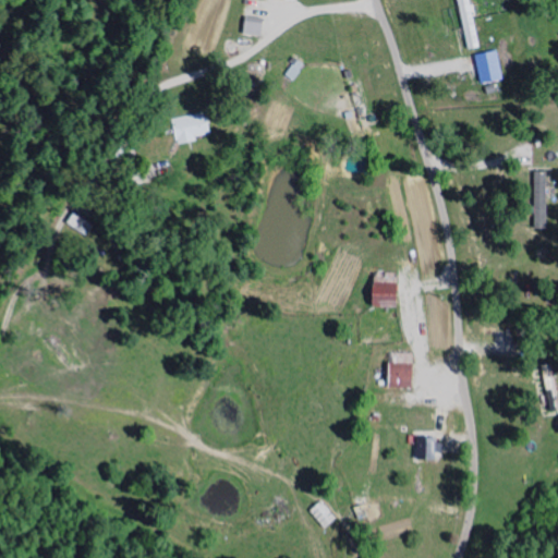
[(459,0),(469,50),(482,47),(472,0),(459,0)]
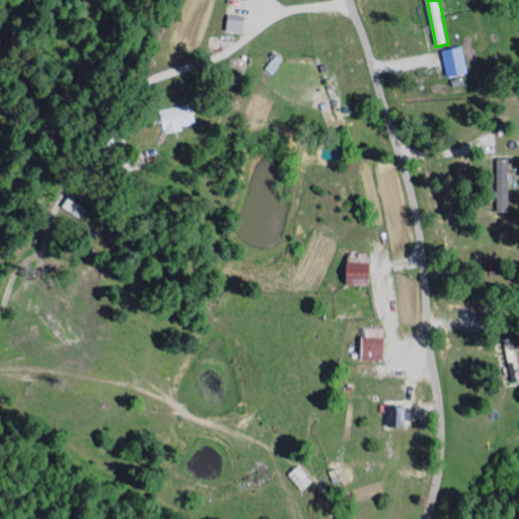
[(228,31),(245,33),(247,16),(230,15),(228,31)]
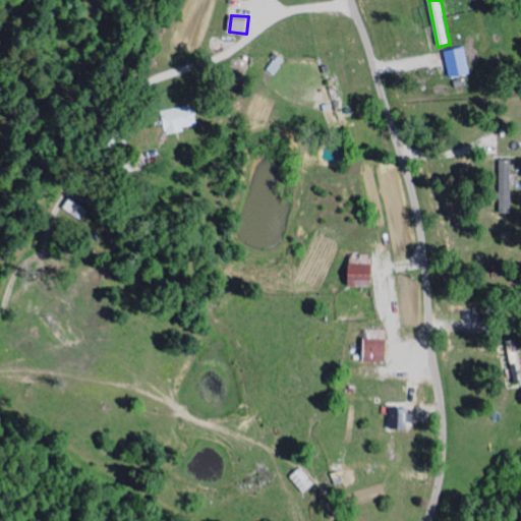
[(446,51),(449,77),(470,75),(467,48),(446,51)]
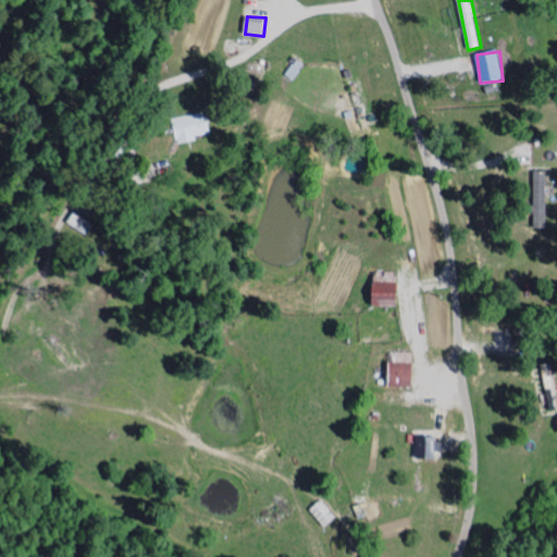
[(295,81),(306,63),(296,58),(285,75),(295,81)]
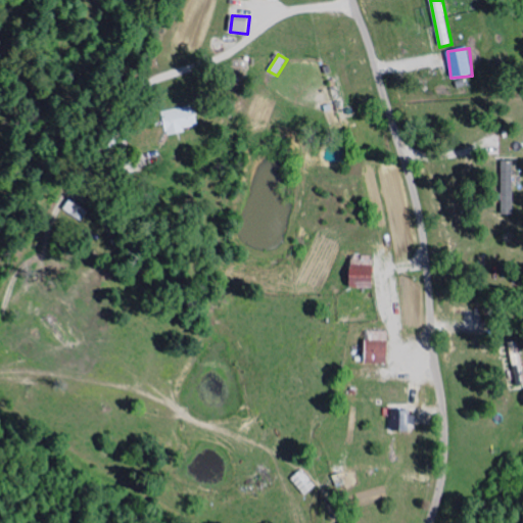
[(199,128),(195,105),(162,111),(167,134),(199,128)]
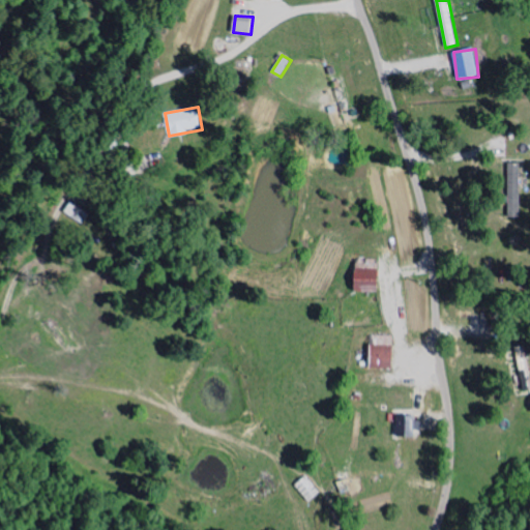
[(521,163),(508,163),(508,180),(521,180),(521,163)]
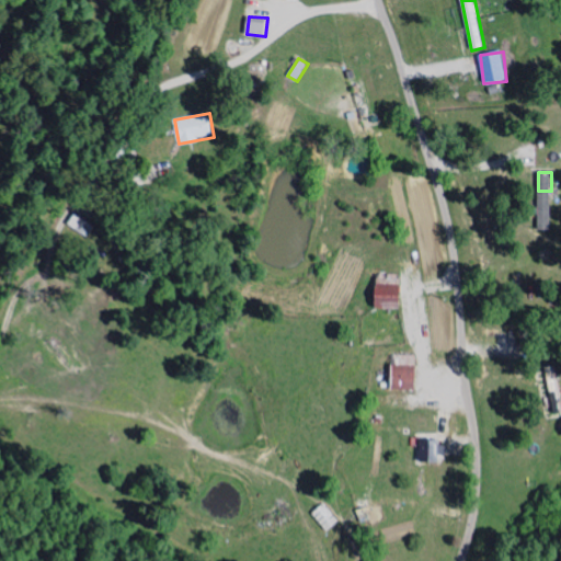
[(378,308),(402,309),(403,274),(379,274),(378,308)]
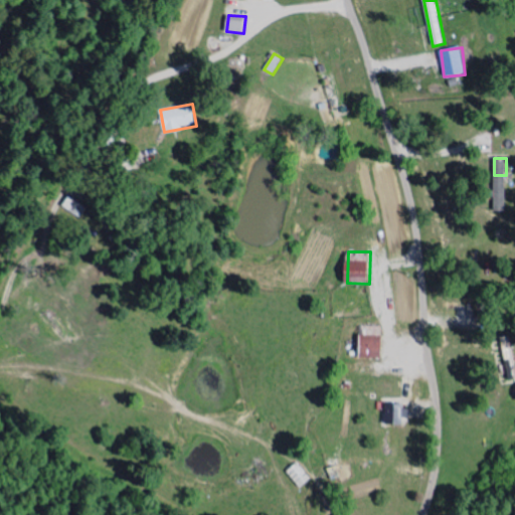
[(361,335),(362,359),(384,358),(383,326),(366,326),(367,335),(361,335)]
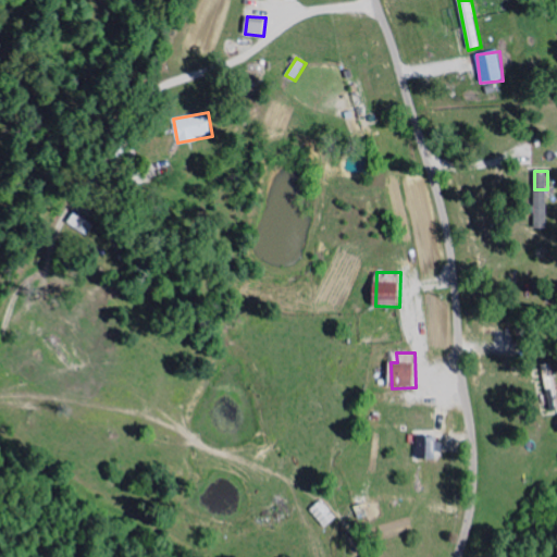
[(420,436),(419,459),(437,459),(438,437),(420,436)]
